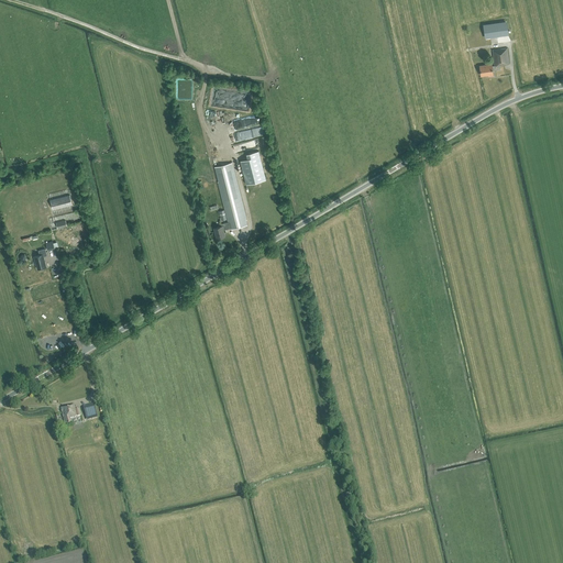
[(506,22),(484,25),(486,37),(508,34),(506,22)]
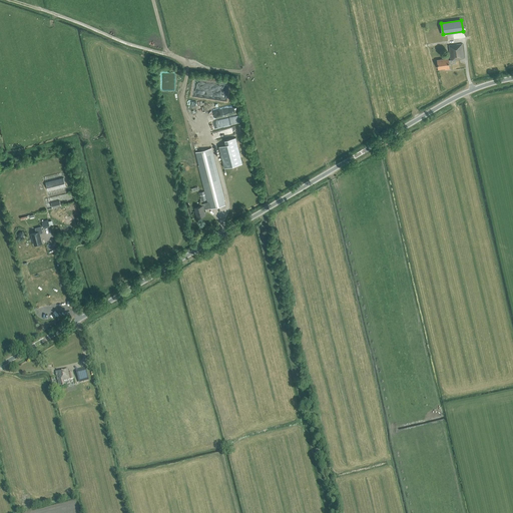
[(456,60),(465,58),(463,44),(449,46),(451,60),(449,60),(449,59),(438,60),(439,68),(446,67),(447,69),(451,69),(450,65),(457,64),(456,60)]
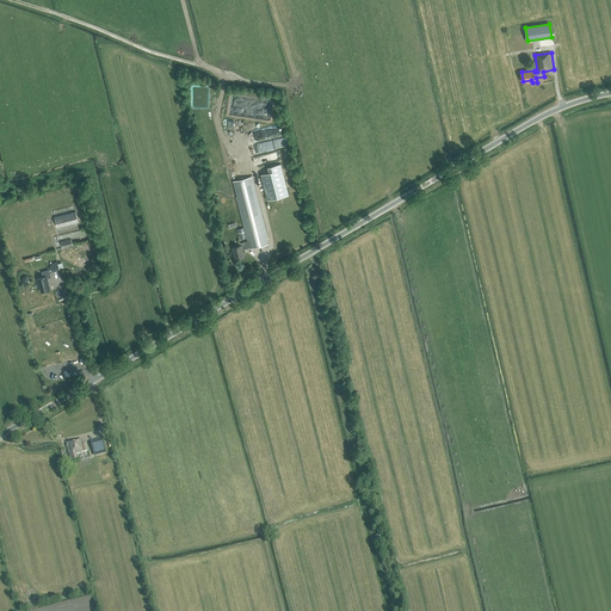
[(270,119),(272,104),(233,96),(229,111),(270,119)]
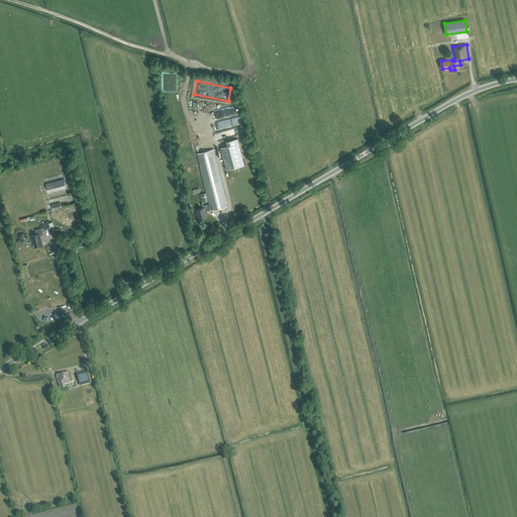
[(224,122),(225,128),(241,124),(240,118),(224,122)]
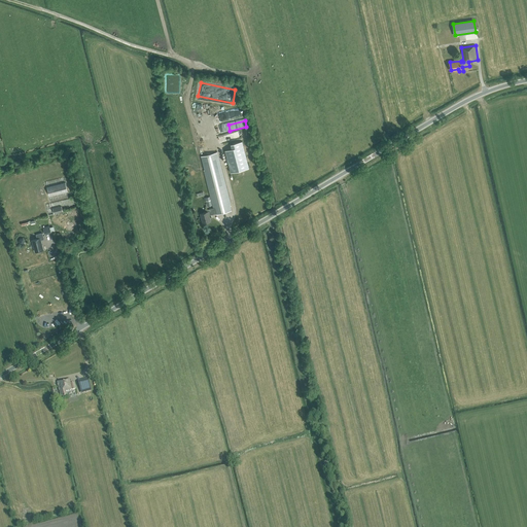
[(249,168),(242,141),(232,144),(233,149),(225,150),(231,172),(249,168)]
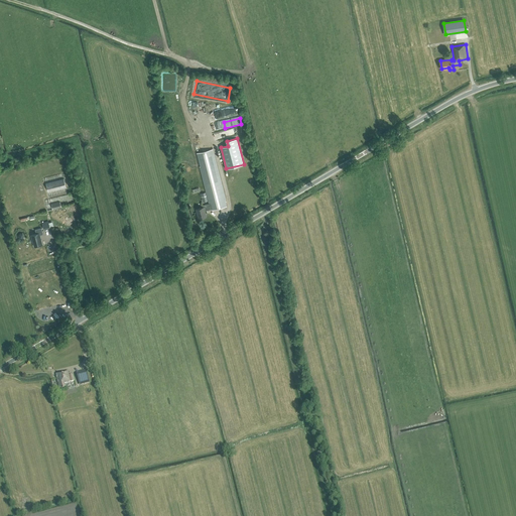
[(212,149),(197,153),(210,204),(202,206),(203,208),(196,209),(198,219),(206,217),(204,211),(211,210),(211,211),(226,207),(212,149)]
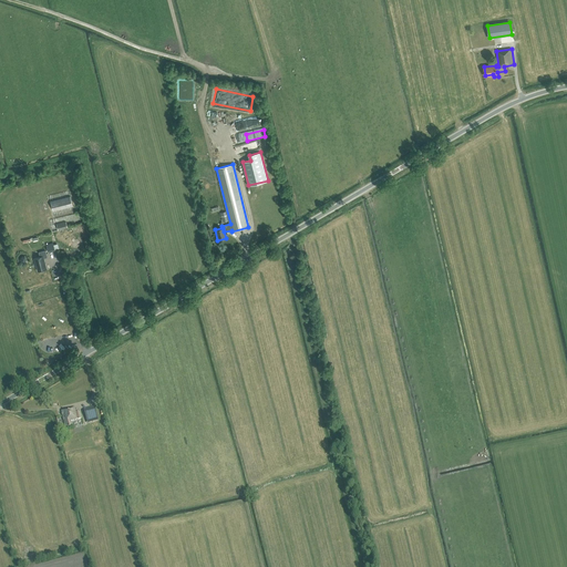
[(53,212),(73,206),(70,196),(51,202),(53,212)]
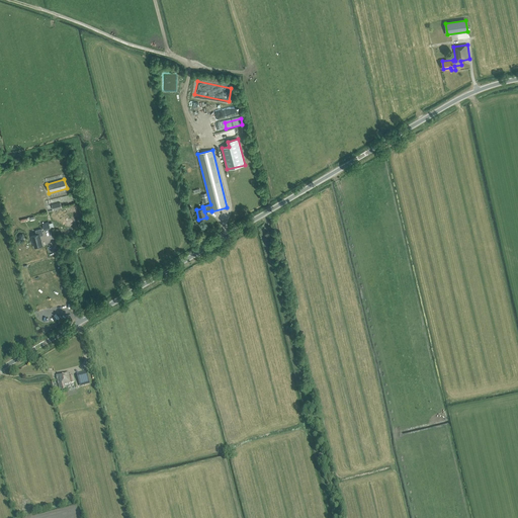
[(42,224),(45,232),(51,230),(51,229),(54,228),(53,224),(49,225),(49,223),(42,224)]
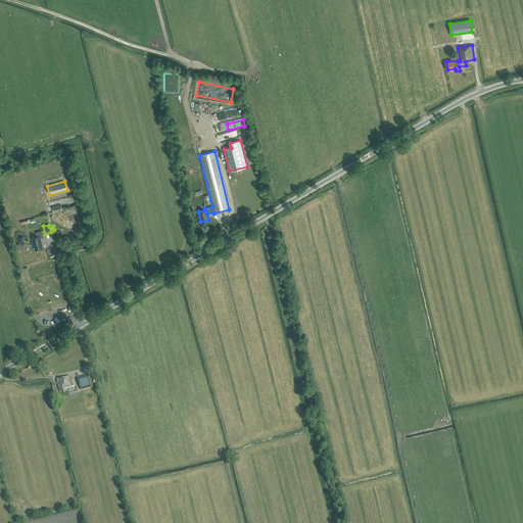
[(32,238),(35,250),(43,248),(40,238),(44,237),(42,231),(36,233),(37,237),(32,238)]
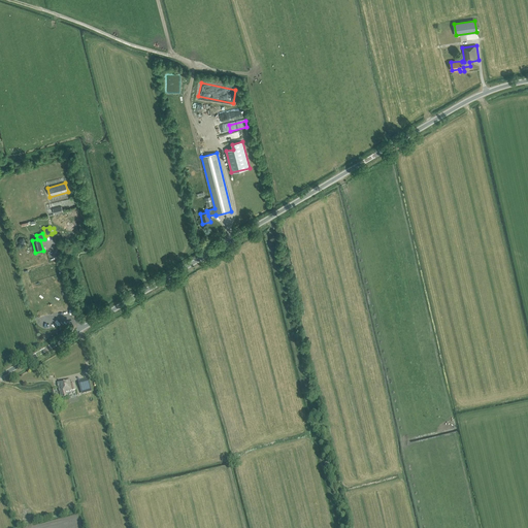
[(65,393),(75,391),(74,385),(70,386),(69,381),(57,384),(60,398),(62,398),(62,400),(66,399),(65,393)]
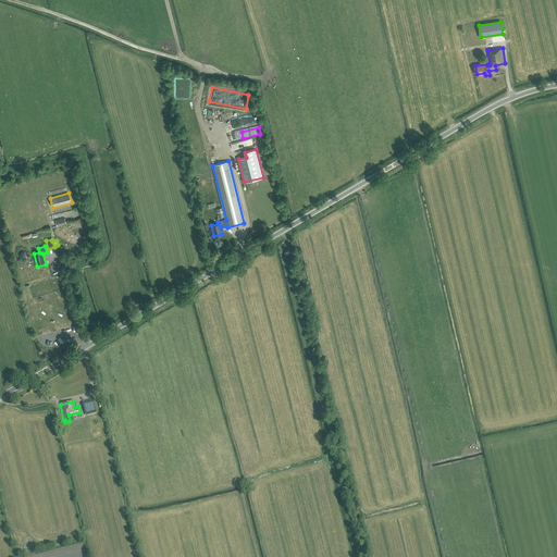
[(97,413),(94,401),(83,405),(86,416),(97,413)]
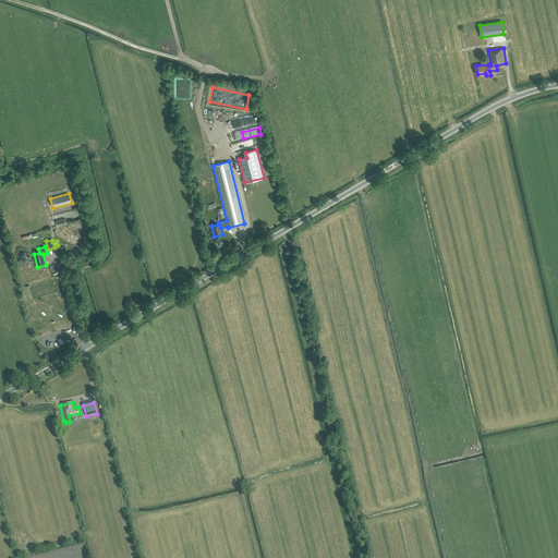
All buildings are outlined.
